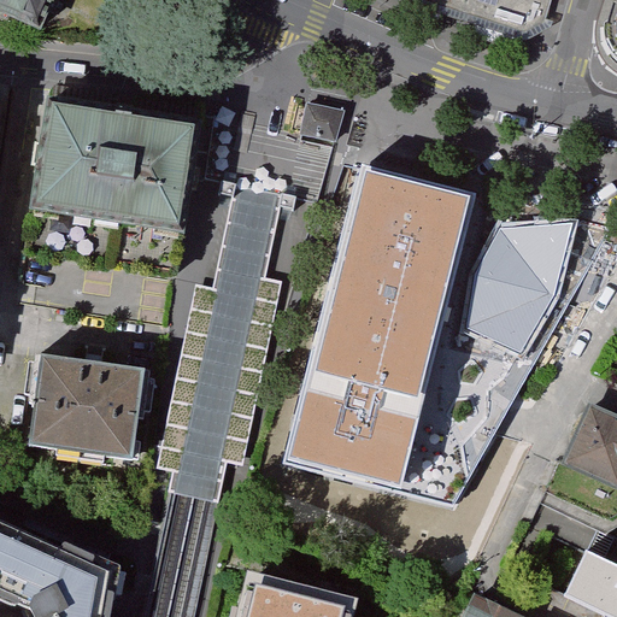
[(58,0),(0,0),(0,15),(43,34),(58,0)]
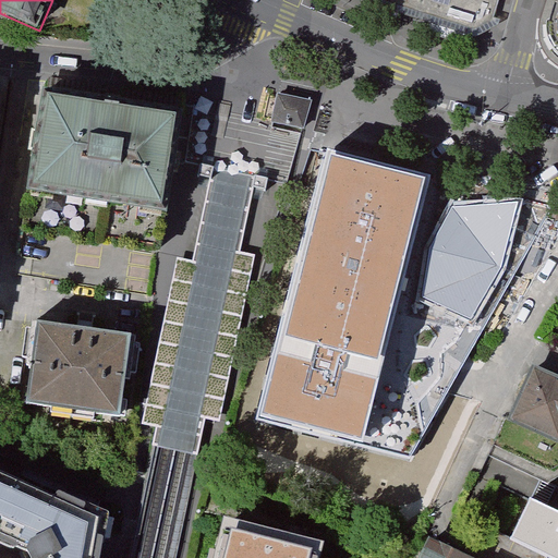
[(500,0),(387,0),(477,27),(495,20),(500,0)]
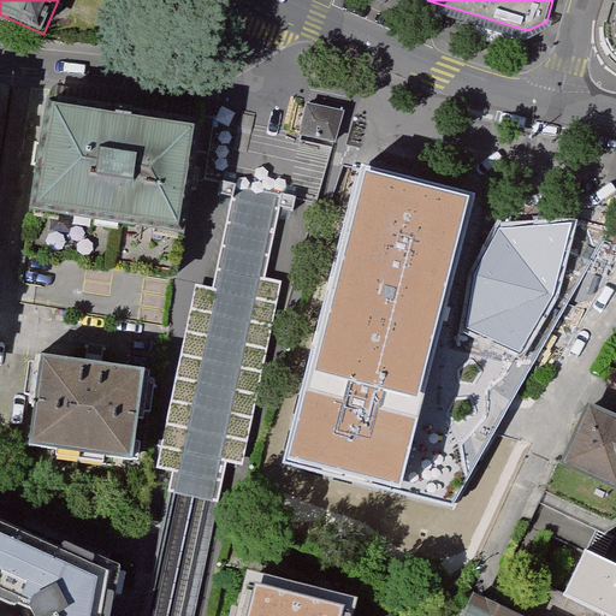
[(201,123),(53,100),(29,255),(177,278),(201,123)]
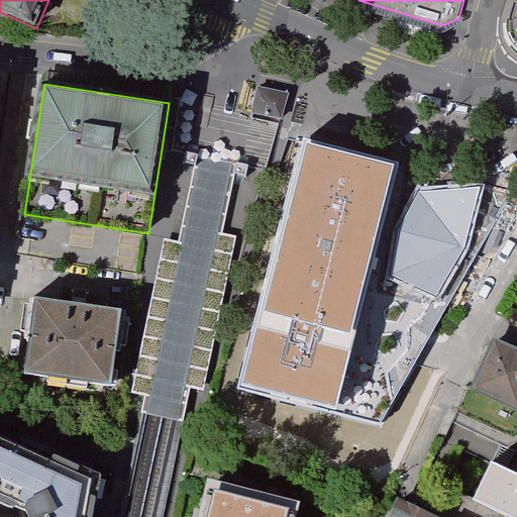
[(288,95),(257,89),(252,114),(283,121),(288,95)]
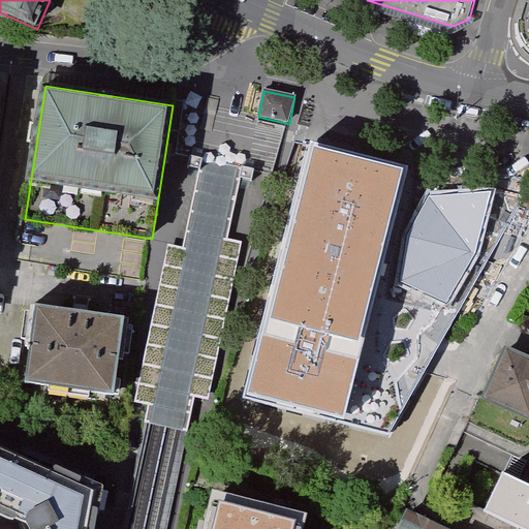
[(250,400),(342,423),(389,434),(430,362),(438,346),(458,313),(523,197),(496,185),(430,187),(406,180),(311,156),(250,400)]
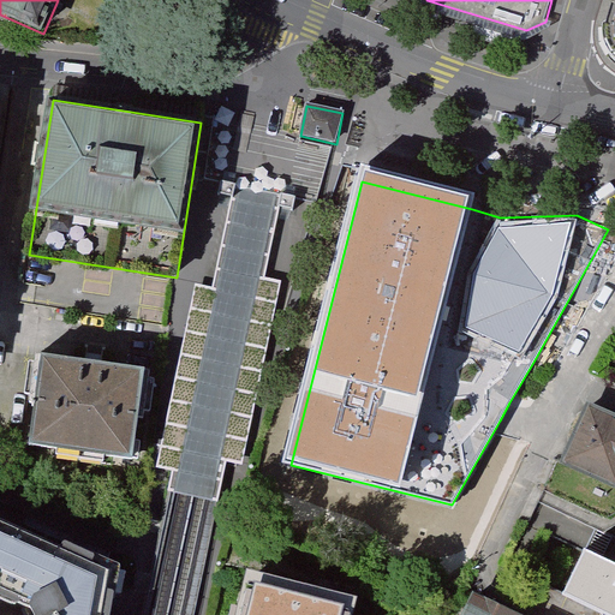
[(144,370),(45,357),(31,448),(131,461),(144,370)]
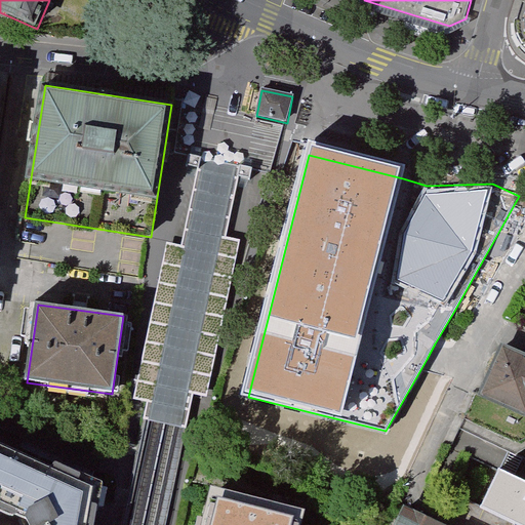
[(524,353),(506,345),(484,393),(524,410),(524,353)]
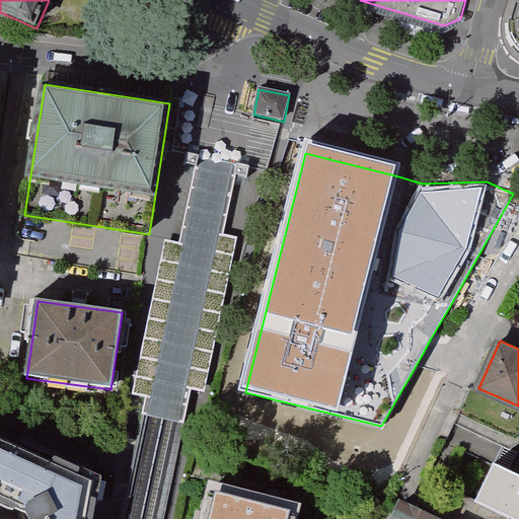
[(0,489),(20,447),(0,438),(0,489)]
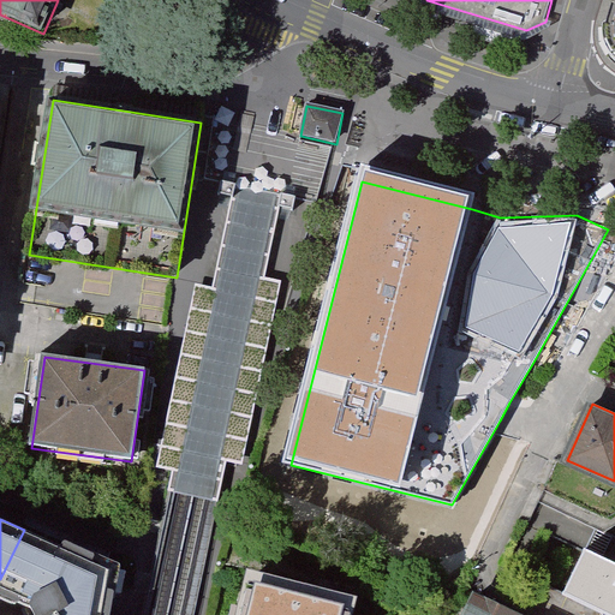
[(36,614),(35,614),(108,614),(117,569),(24,530),(0,579),(0,590),(29,602),(36,614)]
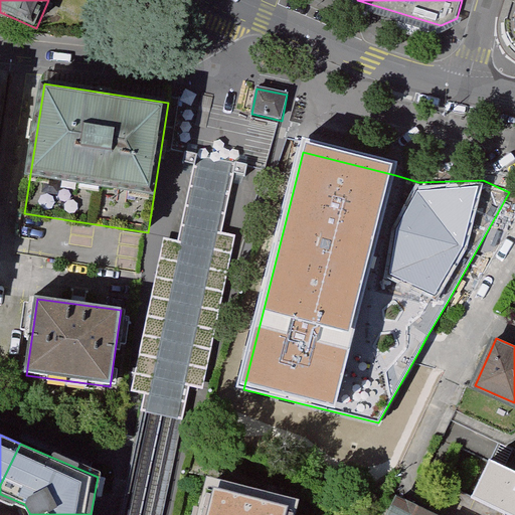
[(514,514),(514,473),(492,463),(474,500),(506,514),(514,514)]
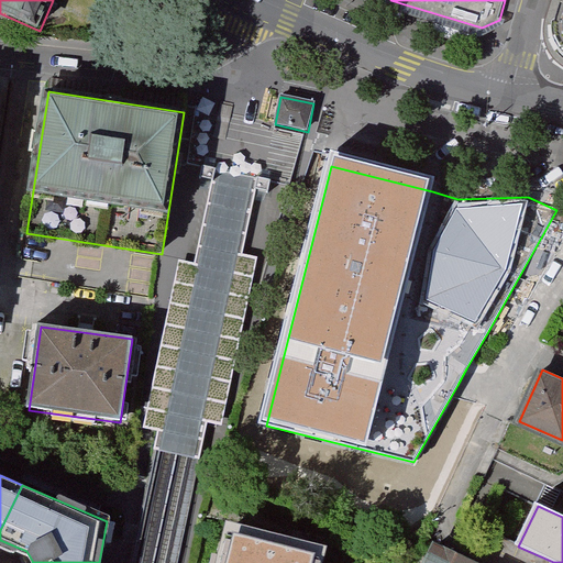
[(315,562),(318,550),(234,528),(224,562),(315,562)]
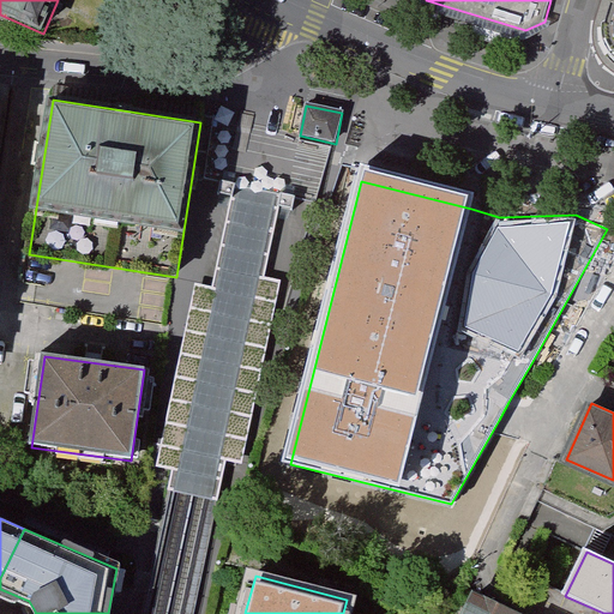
[(521,613),(475,591),(462,613),(521,613)]
